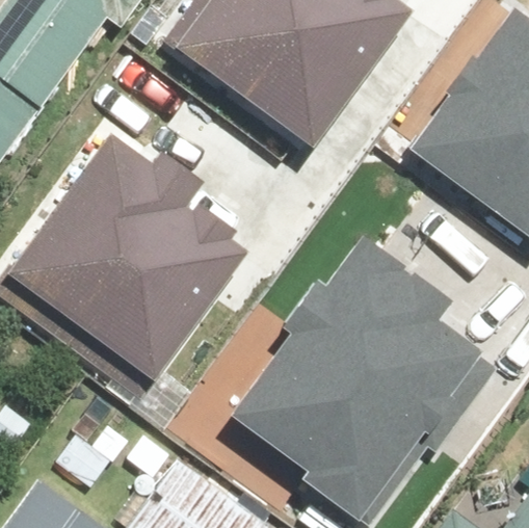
[(0,0),(0,169),(107,18),(124,30),(143,0),(0,0)]
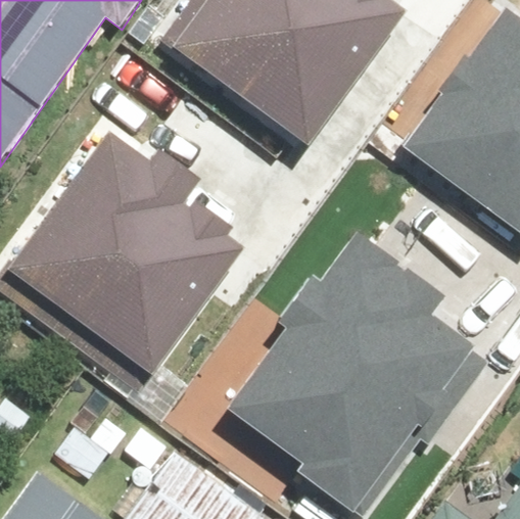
[(202,0),(178,34),(318,135),(411,7),(400,0),(202,0)]
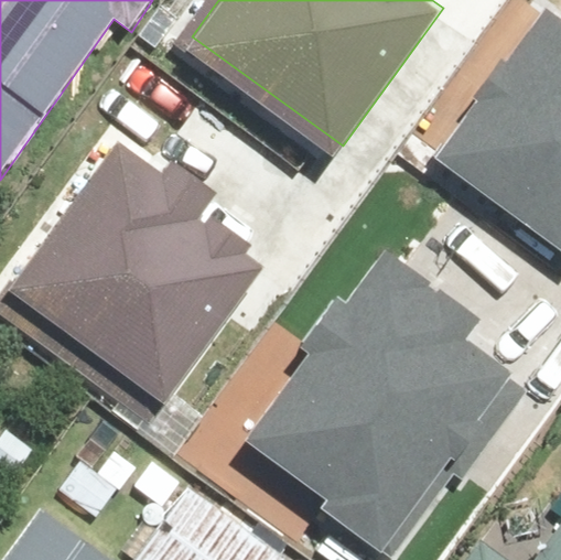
[(423,149),(560,251),(560,23),(533,3),(423,149)]
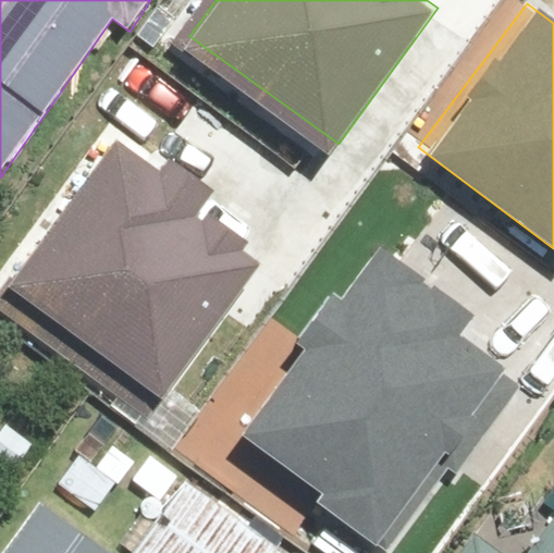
[(185,185),(123,140),(12,292),(161,398),(260,262),(174,200),(185,185)]
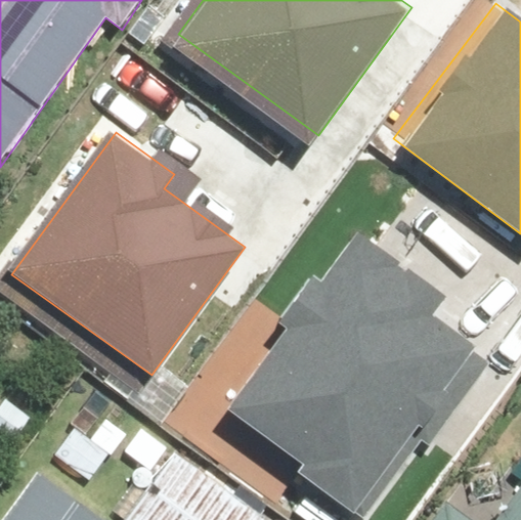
[(361,511),(478,357),(432,323),(449,301),(348,225),(215,400),(361,511)]
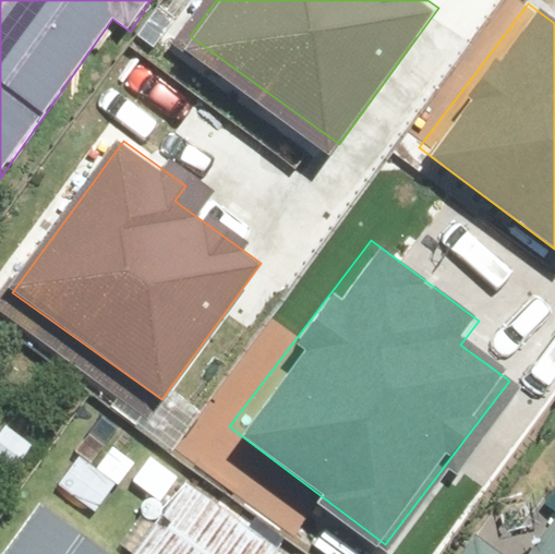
[(97,506),(135,459),(112,442),(97,461),(82,449),(60,477),(97,506)]
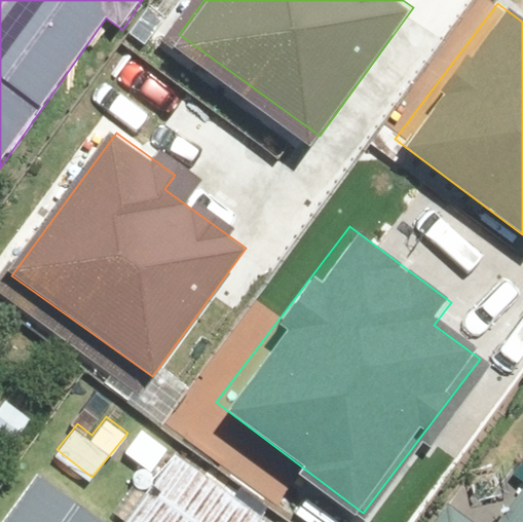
[(110,510),(125,521),(266,521),(270,516),(146,423),(126,450),(144,463),(110,510)]
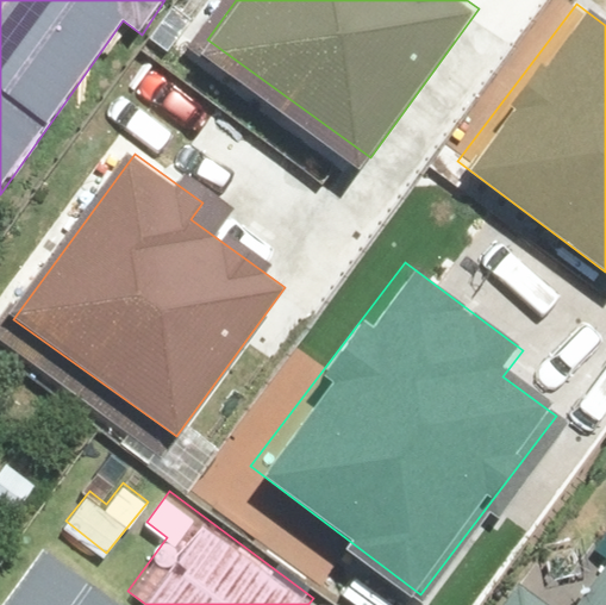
[(135,604),(45,542),(0,604),(135,604)]
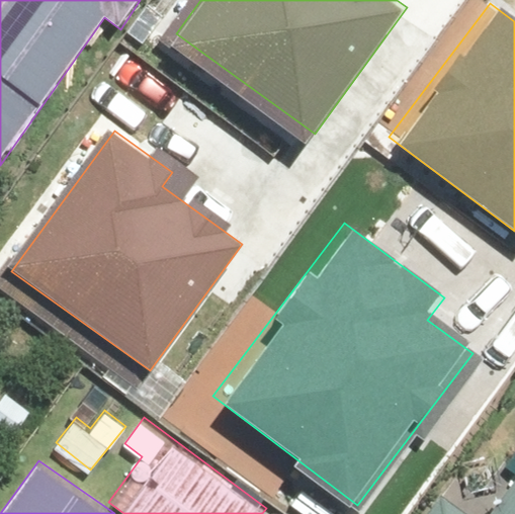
[(514,479),(488,513),(473,513),(444,491),(426,513),(514,513),(514,479)]
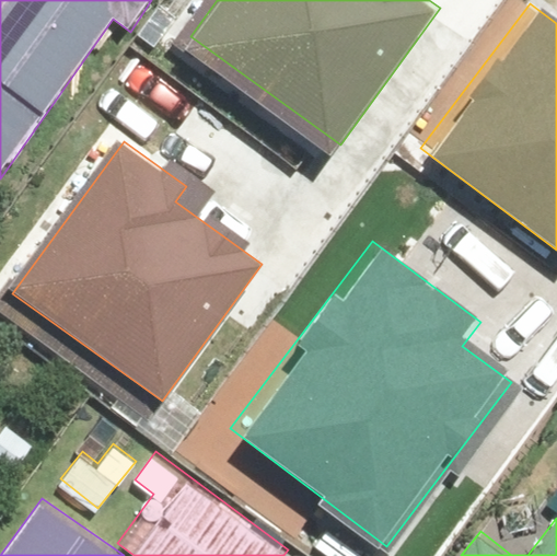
All buildings are outlined.
